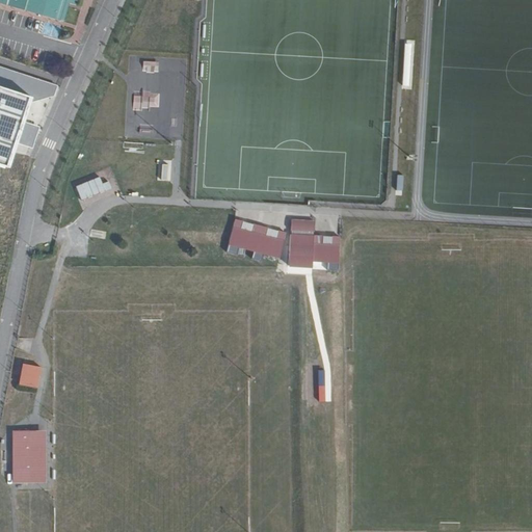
[(0,0),(0,1),(73,23),(78,5),(85,7),(87,1),(86,0),(0,0)]
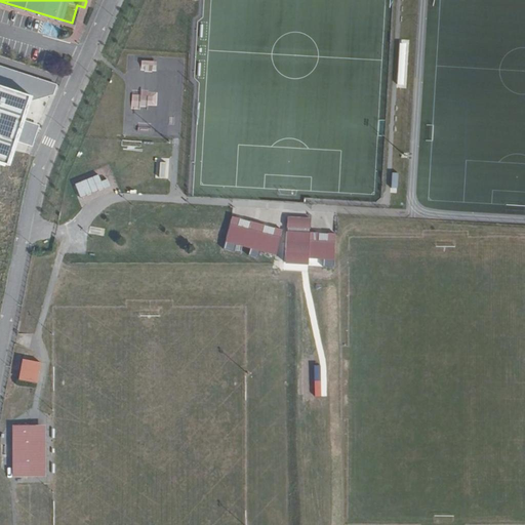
[(142,59),(140,70),(155,72),(157,62),(142,59)]
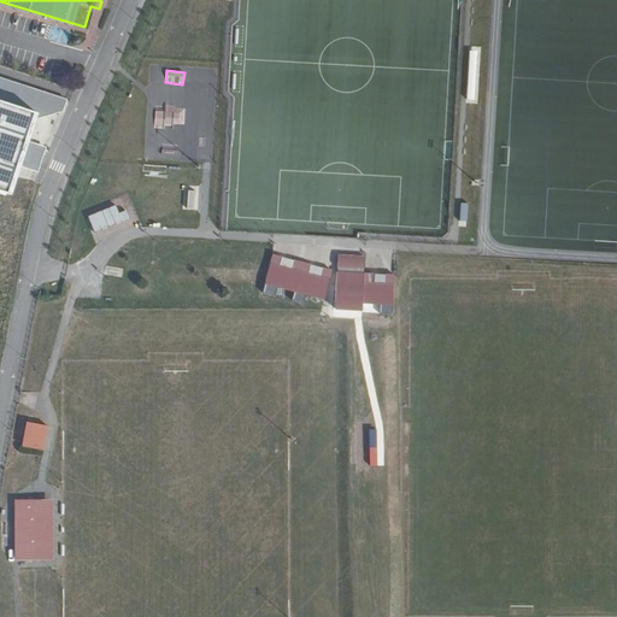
[(86,77),(75,72),(72,78),(83,83),(86,77)]
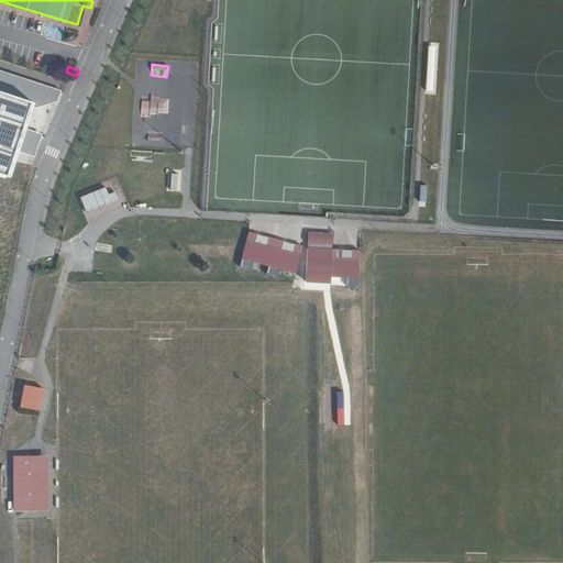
[(0,176),(12,180),(21,152),(34,156),(42,133),(28,130),(35,109),(58,102),(64,91),(0,70),(0,176)]
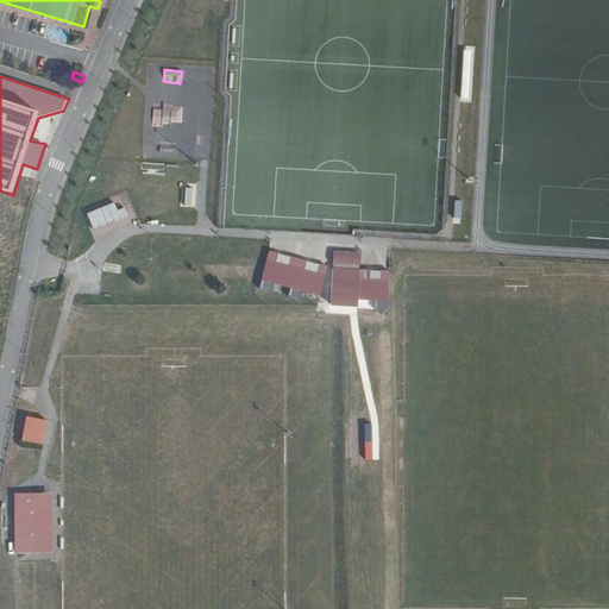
[(152,124),(181,123),(181,108),(152,108),(152,124)]
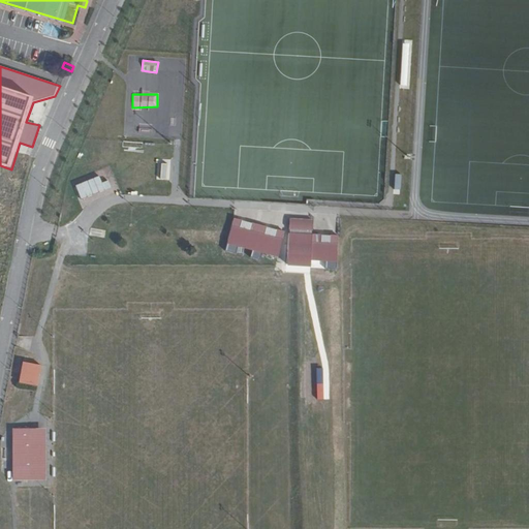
[(111,190),(107,177),(75,184),(79,197),(111,190)]
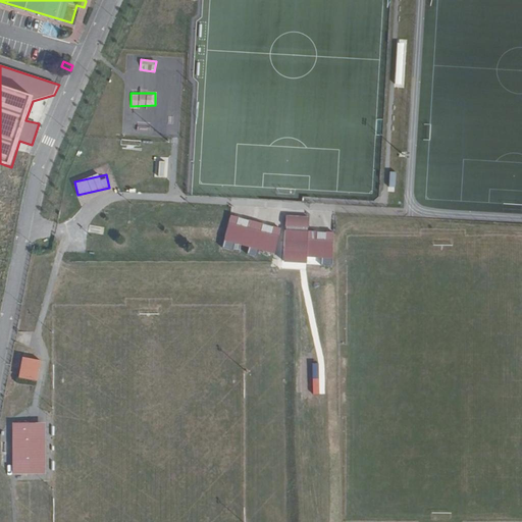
[(272,254),(280,229),(272,226),(270,235),(261,231),(263,224),(249,218),(246,226),(237,223),(239,216),(231,213),(222,237),(272,254)]
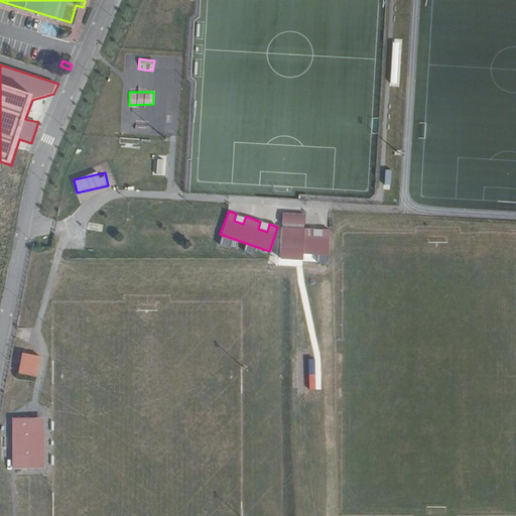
[(306,216),(283,214),(280,258),(303,260),(303,253),(328,255),(330,230),(305,228),(306,216)]
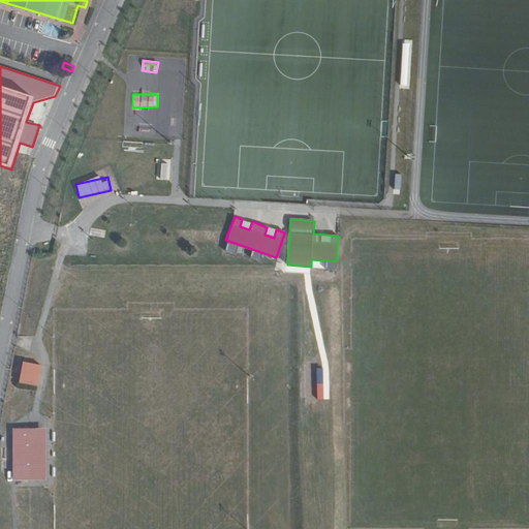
[(35,390),(41,363),(36,362),(24,359),(19,377),(17,384),(35,390)]
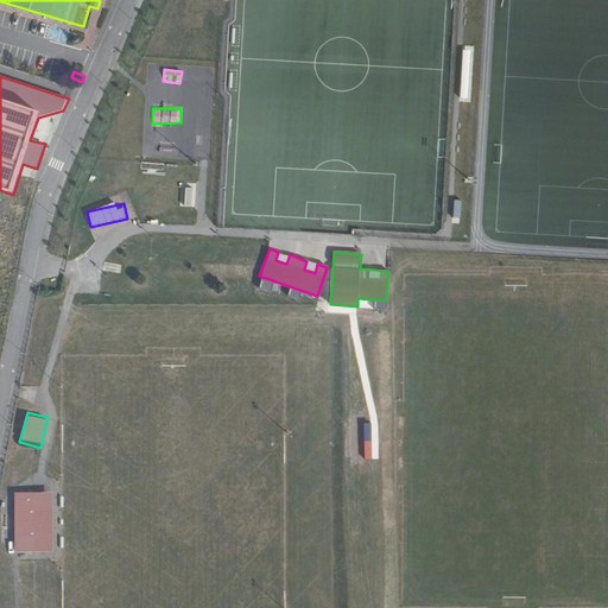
[(48,550),(51,491),(32,489),(29,549),(48,550)]
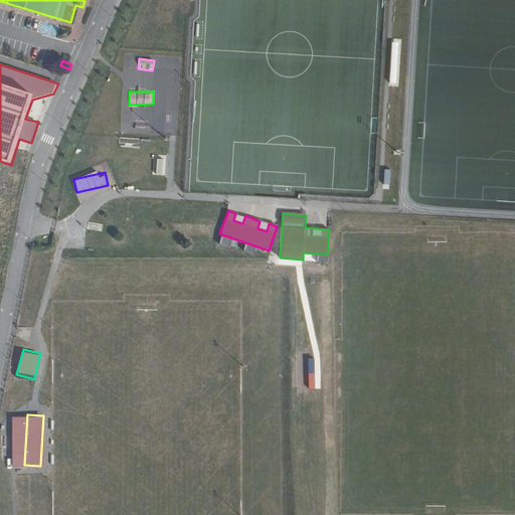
All buildings are outlined.
